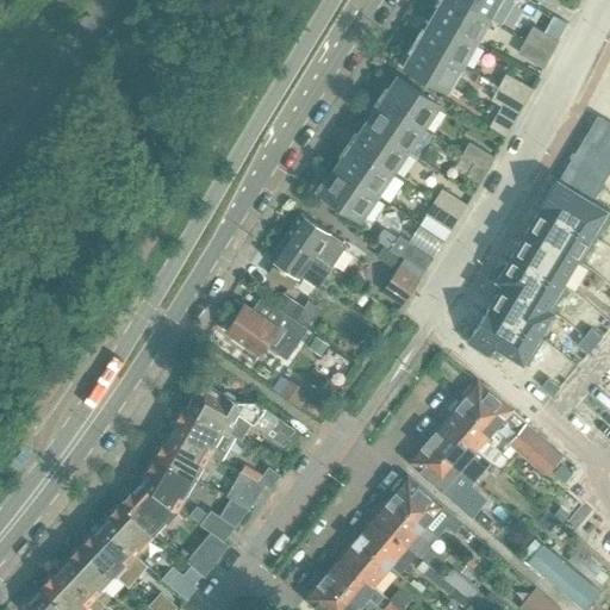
[(440,5),(431,18),(475,43),(489,20),(454,0),(439,0),(437,4),(440,5)]
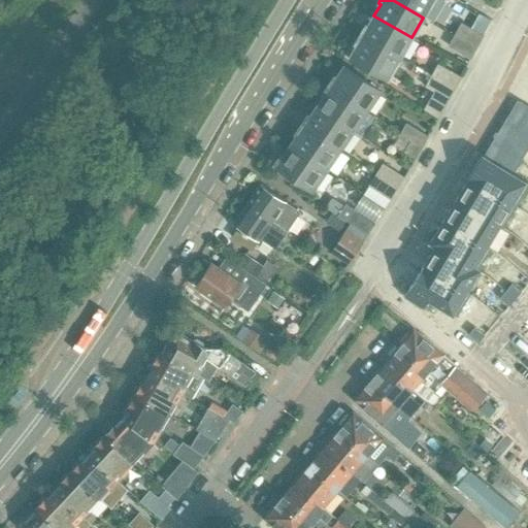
[(393,0),(423,18),(432,23),(443,1),(441,0),(393,0)]
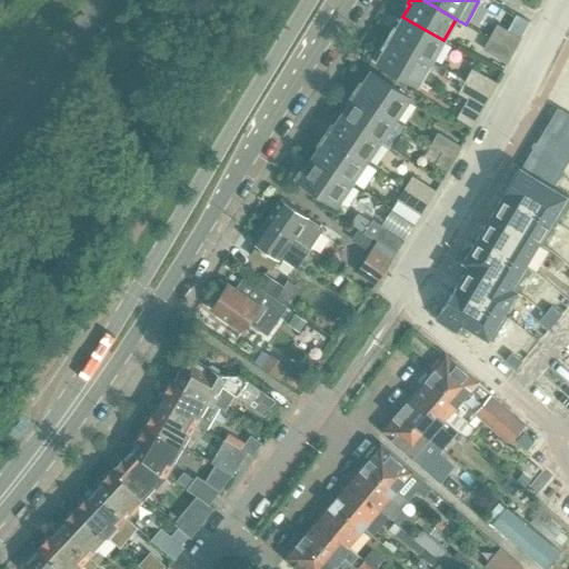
[(393,29),(388,38),(430,62),(443,40),(402,17),(396,30),(393,29)]
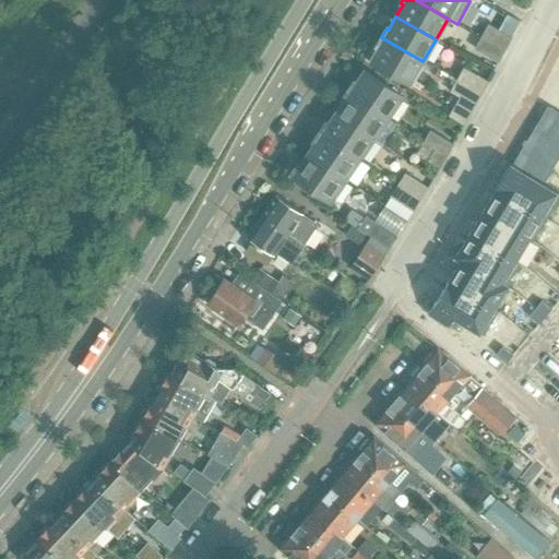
[(487,25),(480,37),(504,50),(511,38),(487,25)]
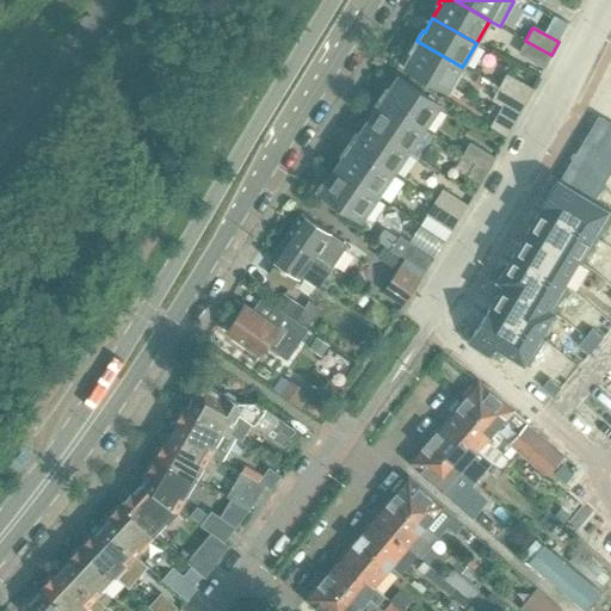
[(413,51),(405,67),(449,92),(462,67),(417,41),(412,50),(413,51)]
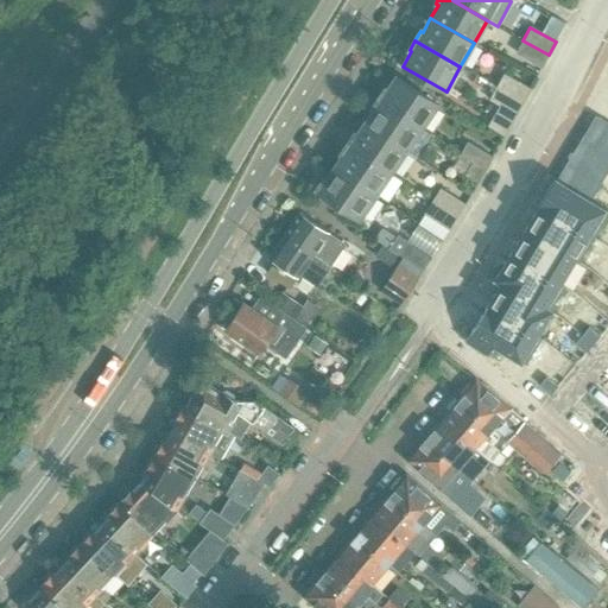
[(523,40),(515,54),(542,68),(549,55),(523,40)]
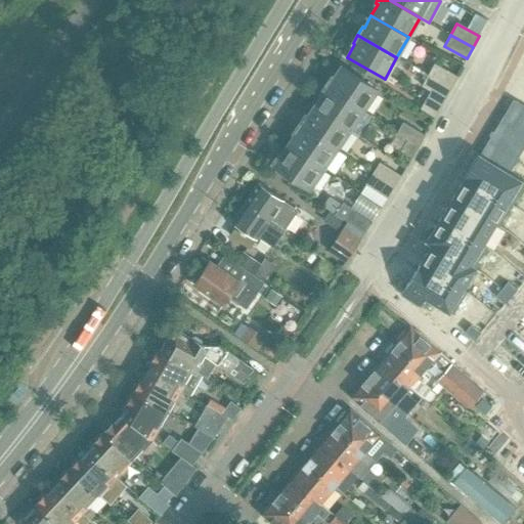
[(434,64),(428,76),(439,82),(451,89),(457,77),(446,71),(434,64)]
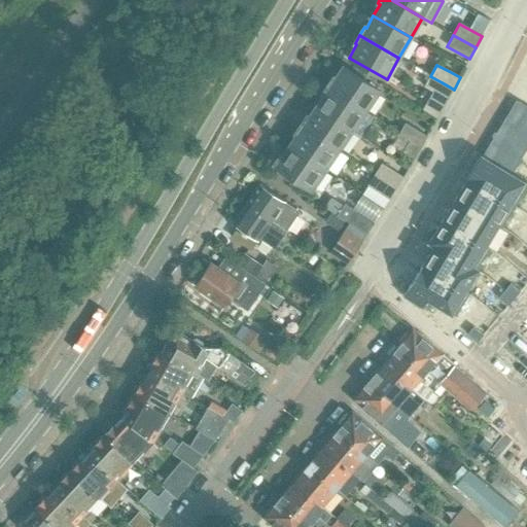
[(332,78),(327,86),(364,112),(379,92),(343,67),(335,79),(332,78)]
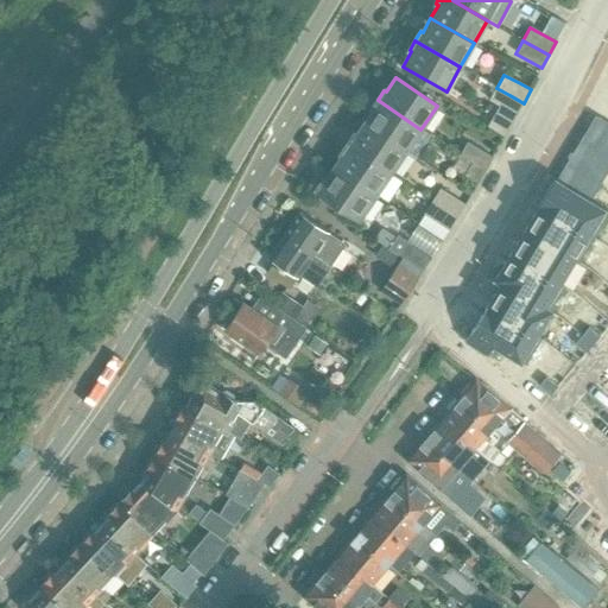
[(499,107),(487,127),(504,138),(510,127),(517,116),(524,103),(510,95),(496,88),(489,101),(499,107)]
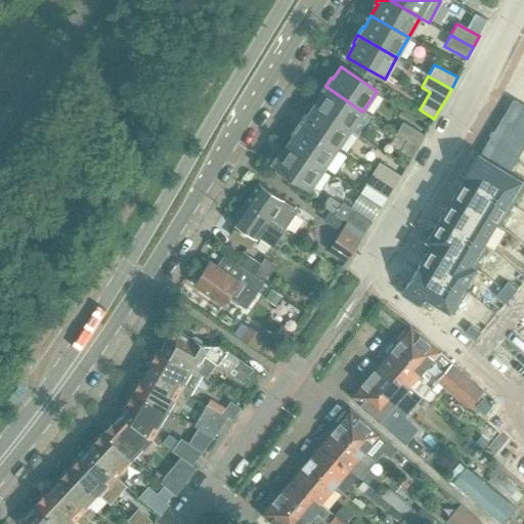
[(322,95),(314,106),(349,130),(362,112),(325,86),(320,93),(322,95)]
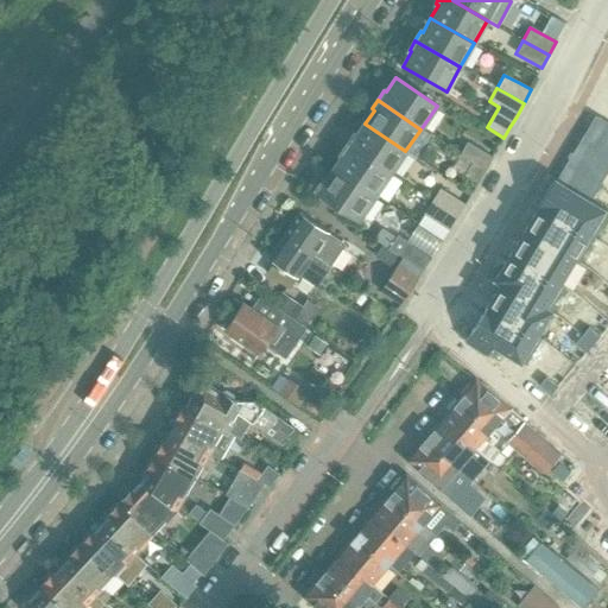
[(607,122),(595,115),(556,179),(589,200),(607,168),(607,122)]
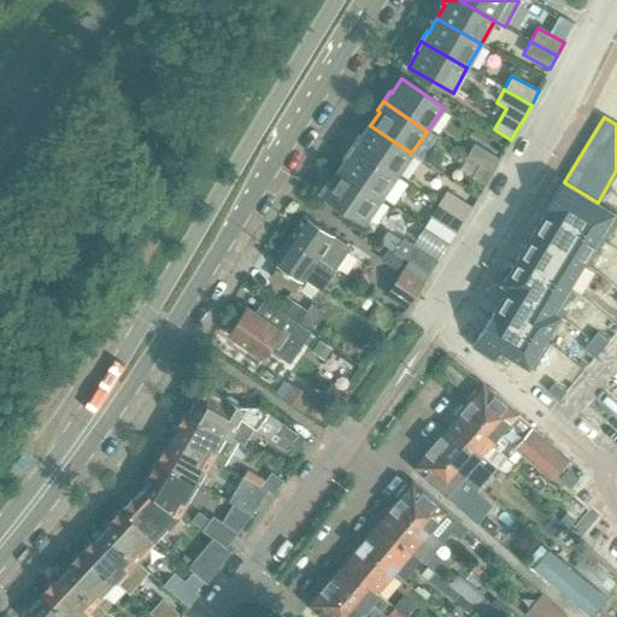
[(359,137),(352,146),(397,176),(411,153),(370,125),(360,139),(359,137)]
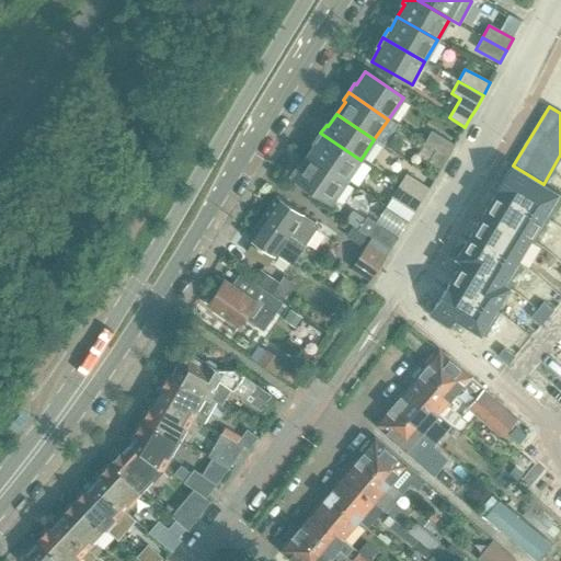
[(317,142),(308,155),(346,181),(361,160),(320,133),(315,141),(317,142)]
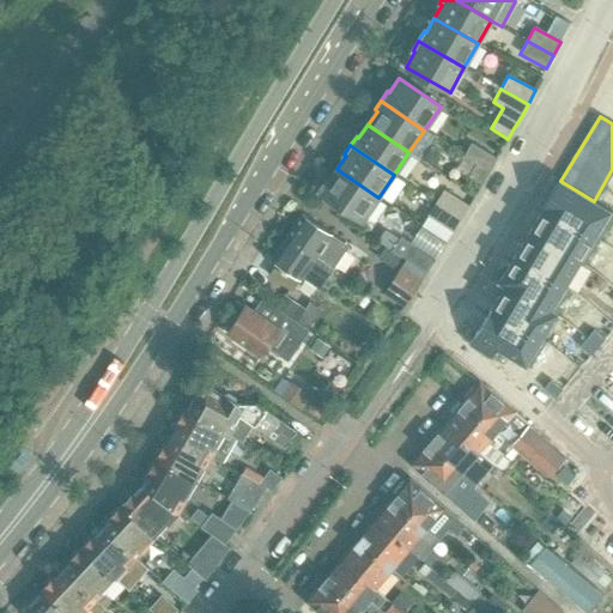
[(471,145),(463,157),(475,164),(489,173),(497,159),(471,145)]
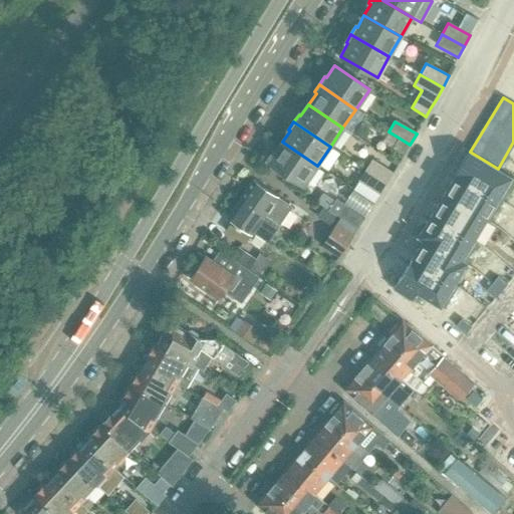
[(399,138),(393,149),(404,156),(410,145),(399,138)]
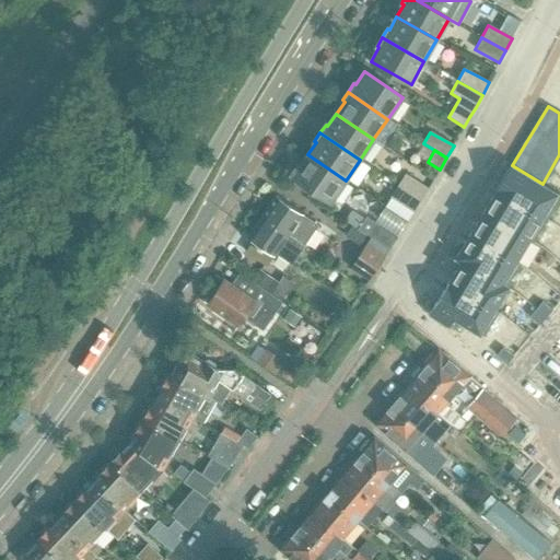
[(298,166),(292,174),(293,175),(293,176),(330,202),(346,181),(307,154),(299,167),(298,166)]
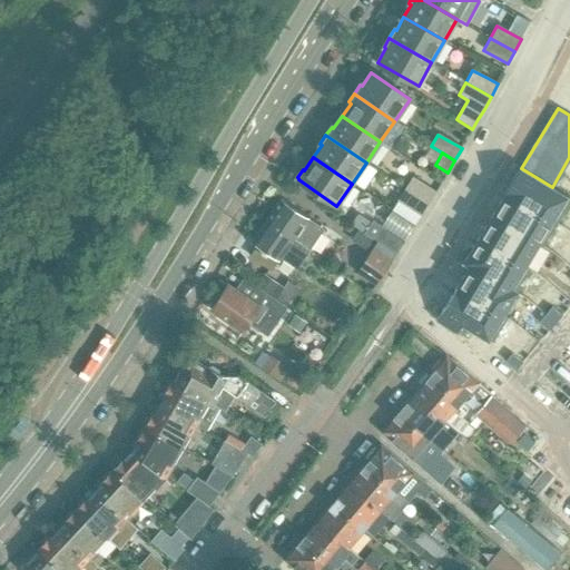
[(519,168),(505,192),(557,223),(569,202),(569,198),(552,188),(521,169),(519,168)]
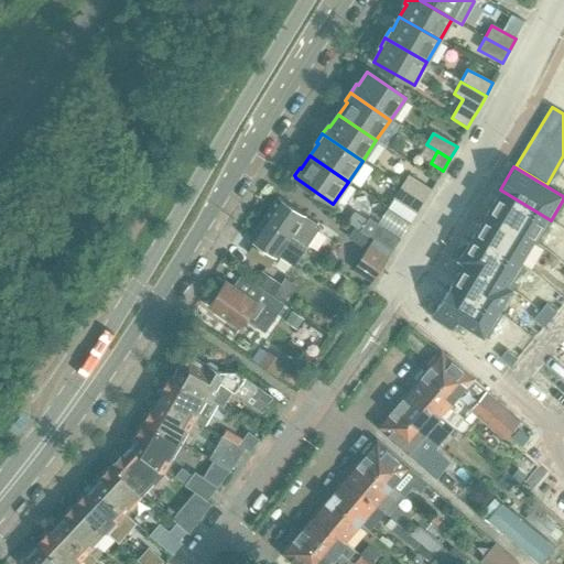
[(409,176),(401,187),(424,202),(431,191),(409,176)]
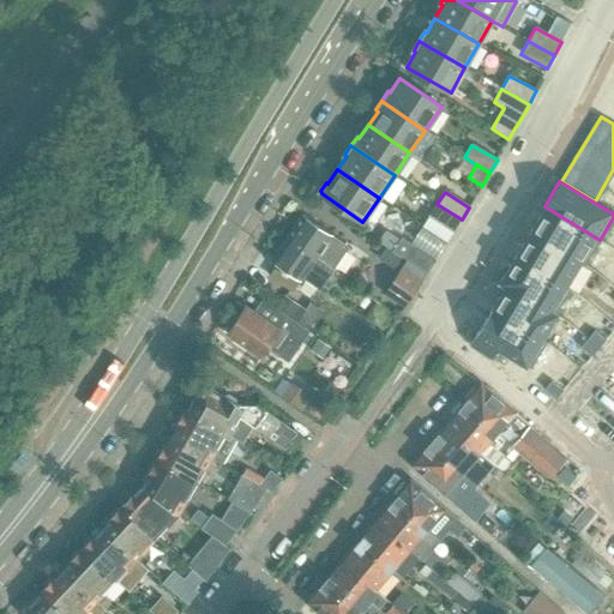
[(437,204),(428,217),(453,233),(462,220),(437,204)]
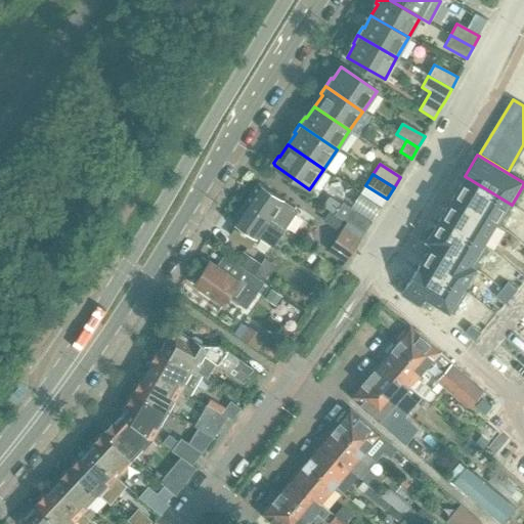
[(465,178),(452,198),(495,223),(494,225),(498,227),(512,205),(465,176),(464,177),(465,178)]
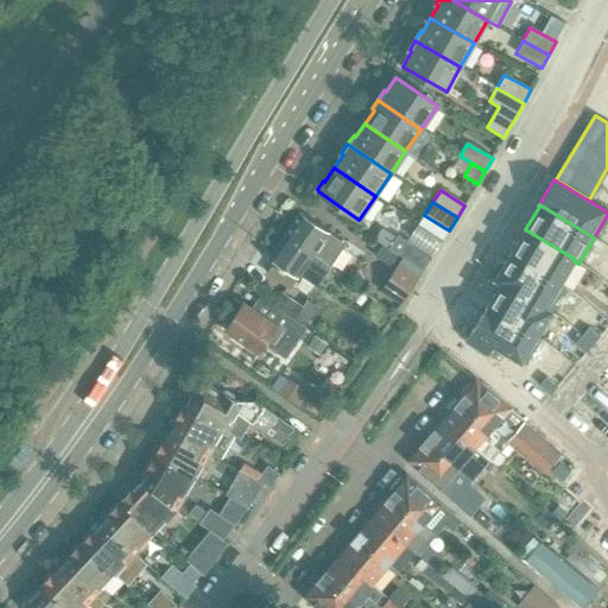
[(298,214),(284,235),(327,267),(329,270),(330,267),(344,246),(329,235),(298,214)]
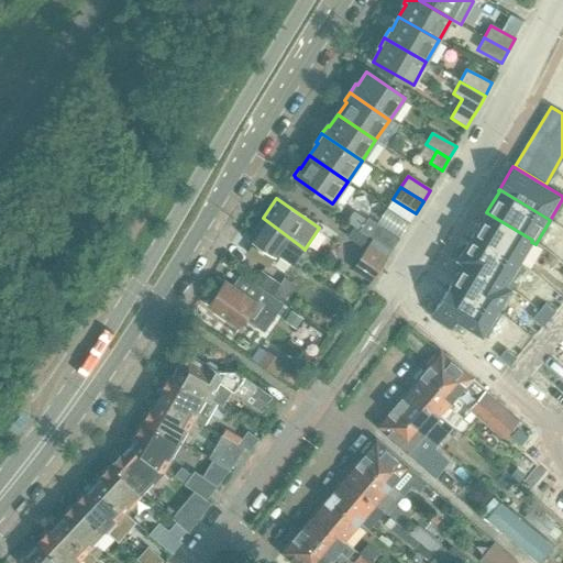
[(486,212),(473,235),(518,263),(519,262),(531,242),(532,240),(486,212)]
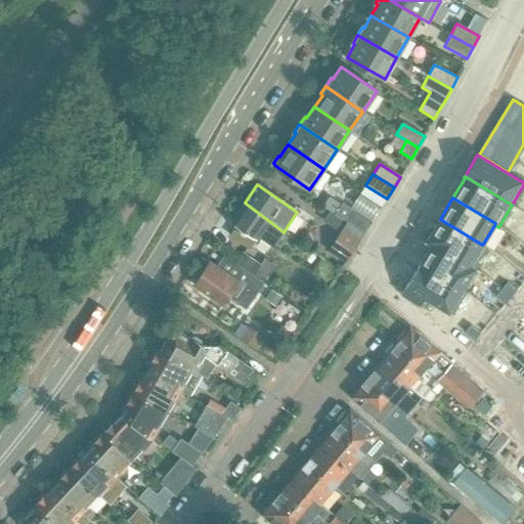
[(231,230),(228,235),(249,251),(262,231),(277,242),(284,232),(281,230),(245,203),(230,222),(235,225),(231,230)]
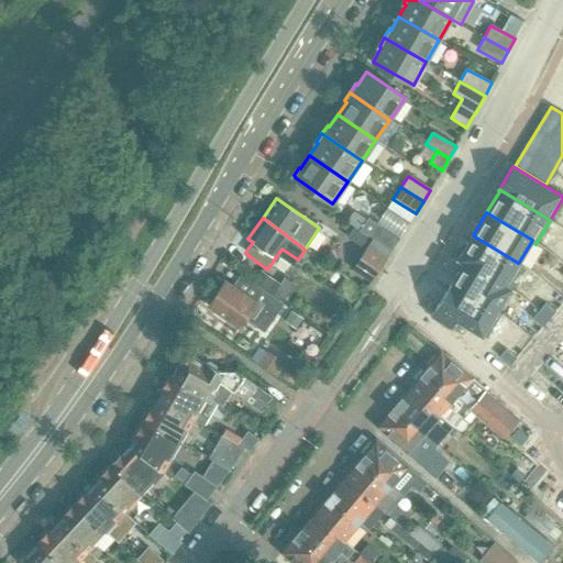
[(367,220),(361,230),(390,251),(392,251),(394,247),(398,241),(399,239),(381,227),(368,219),(367,220)]
